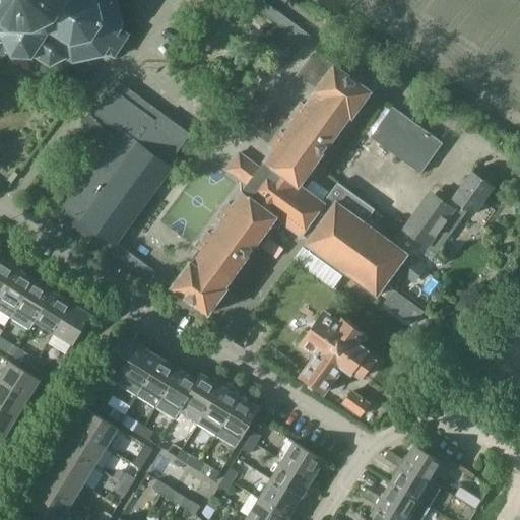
[(0,0),(0,46),(4,45),(2,40),(5,39),(12,53),(36,59),(39,56),(53,68),(67,58),(74,63),(76,62),(88,60),(110,55),(114,58),(130,36),(123,30),(126,26),(118,0),(0,0)]
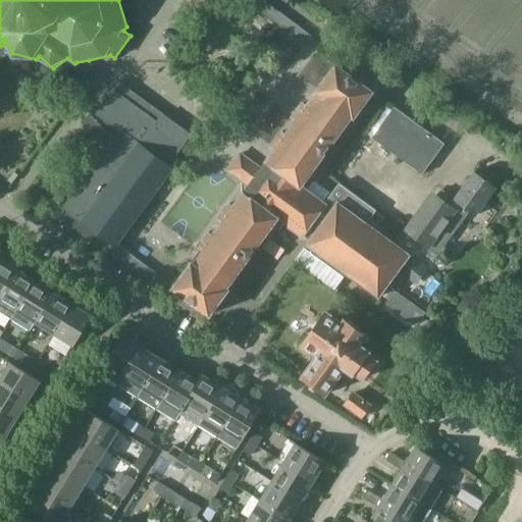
[(267,0),(264,0),(259,7),(304,40),(310,32),(267,0)]
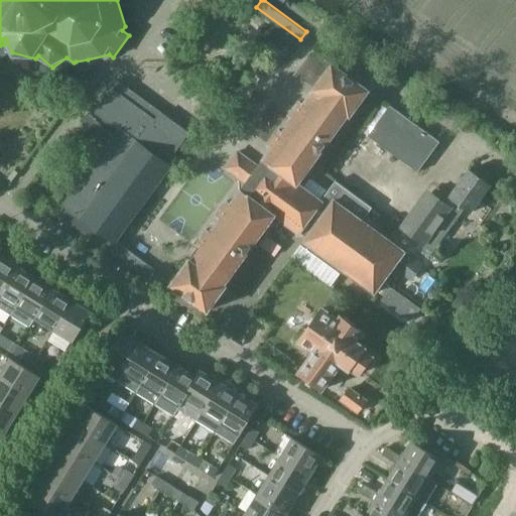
[(88,59),(76,61),(82,74),(93,69),(88,59)]
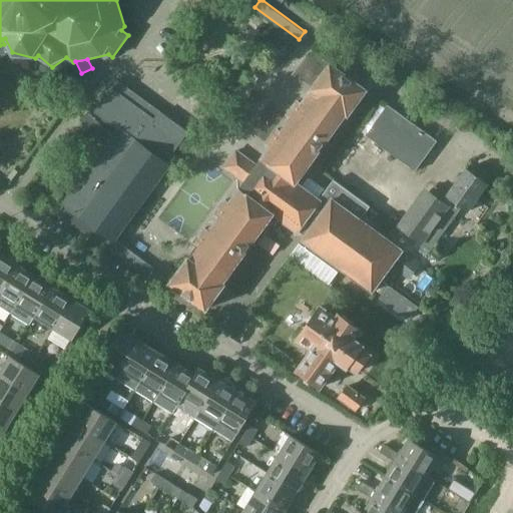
[(188,258),(170,282),(208,309),(225,285),(224,284),(275,213),(298,230),(299,229),(306,235),(303,239),(290,257),(329,286),(342,268),(374,291),(403,250),(361,219),(370,207),(333,180),(319,199),(296,183),(347,114),(348,115),(366,90),(332,64),(313,90),(314,90),(304,103),(301,100),(290,114),(294,117),(284,131),(280,128),(269,143),(272,145),(258,165),(237,150),(225,167),(244,181),(230,200),(227,198),(216,213),(219,216),(209,229),(206,227),(195,241),(199,244),(189,258),(188,258)]
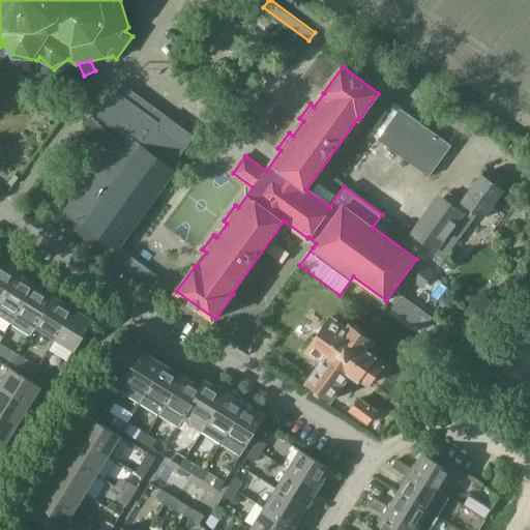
[(120,133),(58,218),(112,257),(176,170),(173,168),(195,137),(120,85),(97,117),(120,133)]
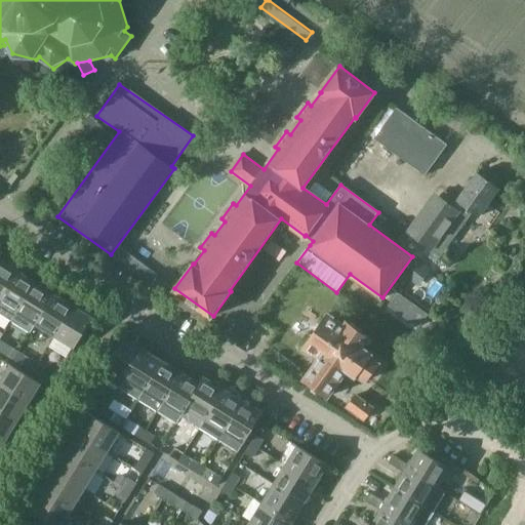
[(425,175),(447,145),(397,108),(374,138),(425,175)]
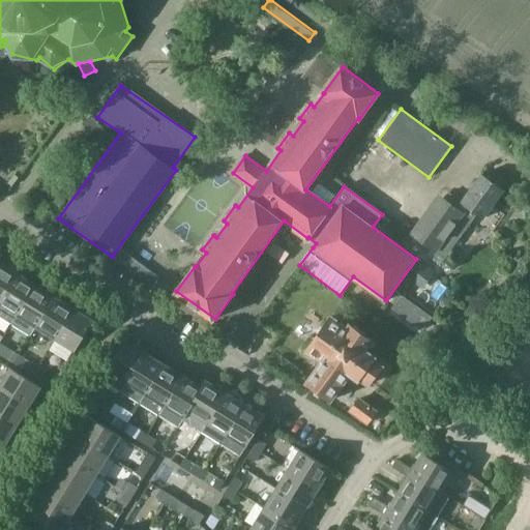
[(88,135),(109,144),(115,131),(93,122),(88,135)]
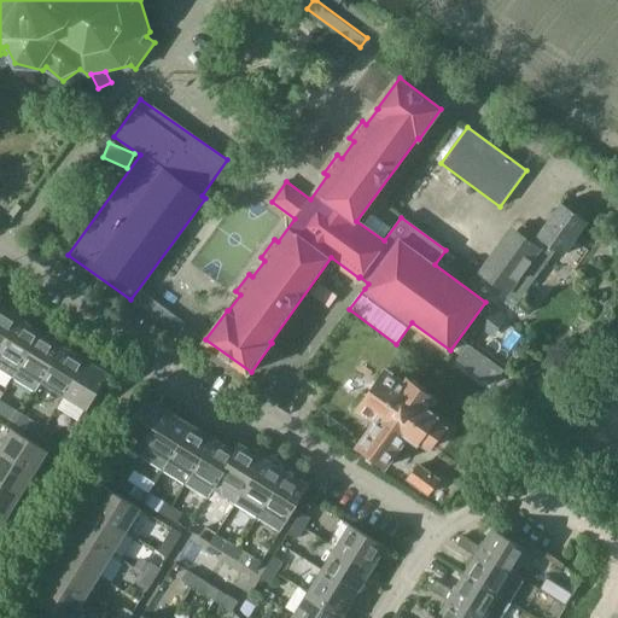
[(563,255),(587,222),(561,203),(537,235),(537,237),(532,243),(517,232),(496,258),(491,255),(479,272),(518,301),(551,257),(544,252),(549,245),(563,255)]
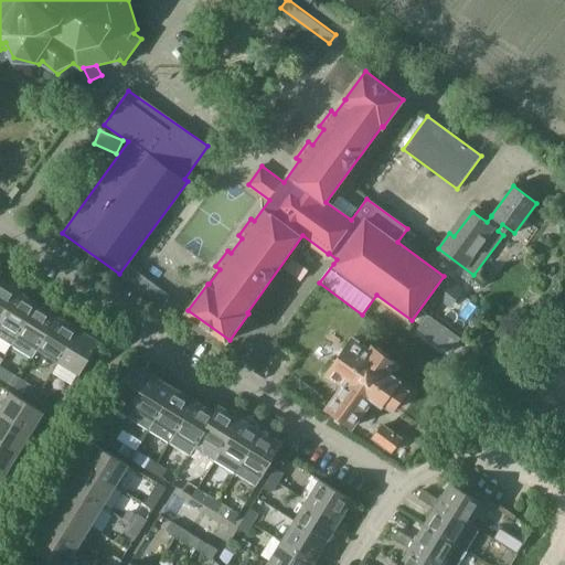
[(285,267),(301,277),(308,267),(290,257),(285,267)]
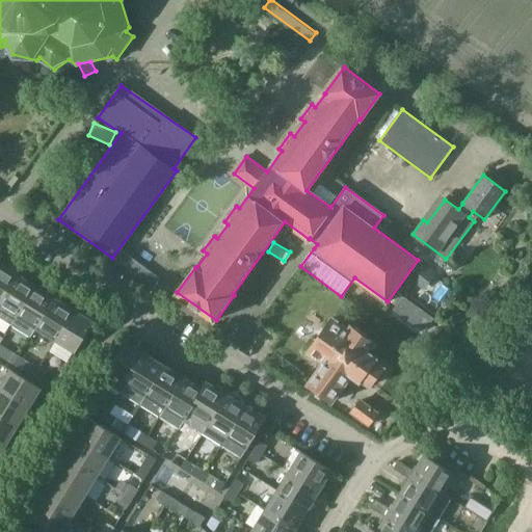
[(0,299),(16,273),(0,264),(0,299)]
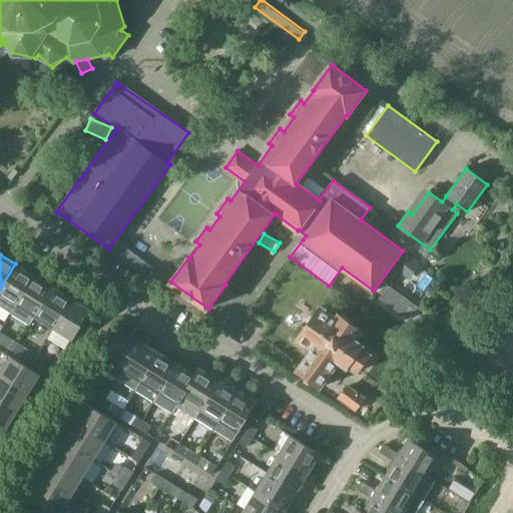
[(15,264),(0,289),(0,307),(10,314),(33,276),(15,264)]
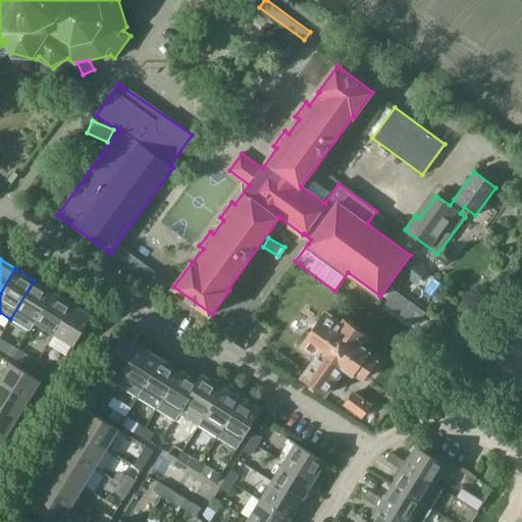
[(34,280),(10,319),(30,330),(35,322),(53,292),(34,280)]
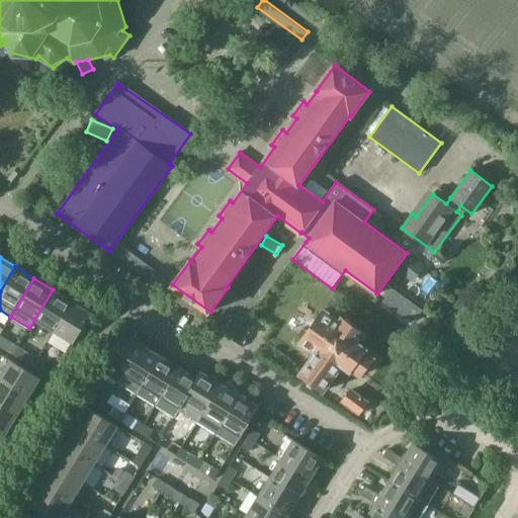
[(53,289),(34,320),(53,331),(71,300),(53,289)]
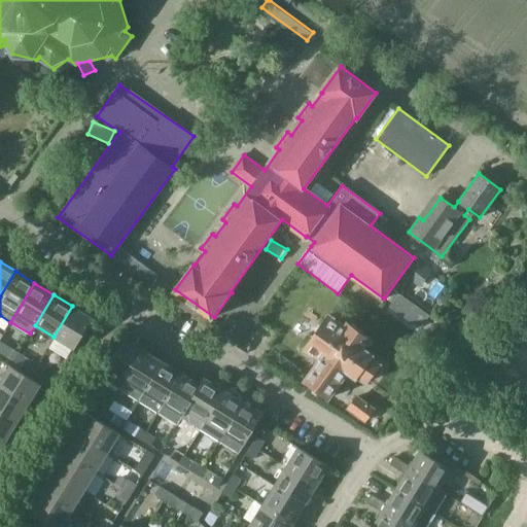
[(72,306),(54,337),(74,349),(93,319),(72,306)]
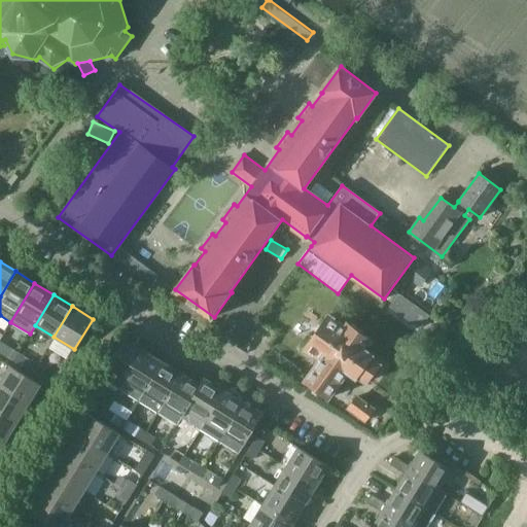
[(320,358),(304,380),(329,398),(349,372),(357,377),(358,375),(366,381),(380,364),(371,357),(373,355),(364,349),(372,340),(347,321),(345,325),(329,314),(305,347),(320,358)]
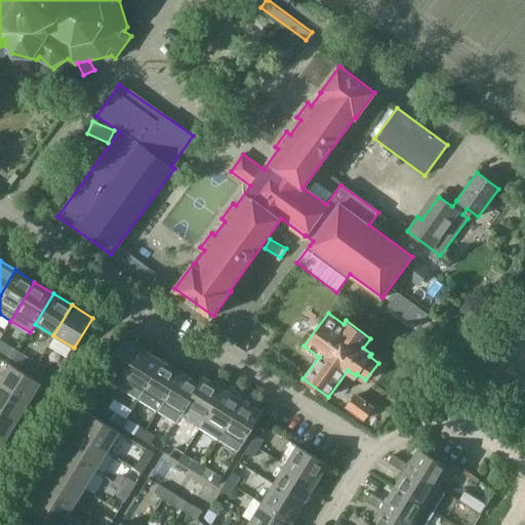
[(124,336),(105,367),(99,375),(119,388),(125,379),(144,349),(124,336)]
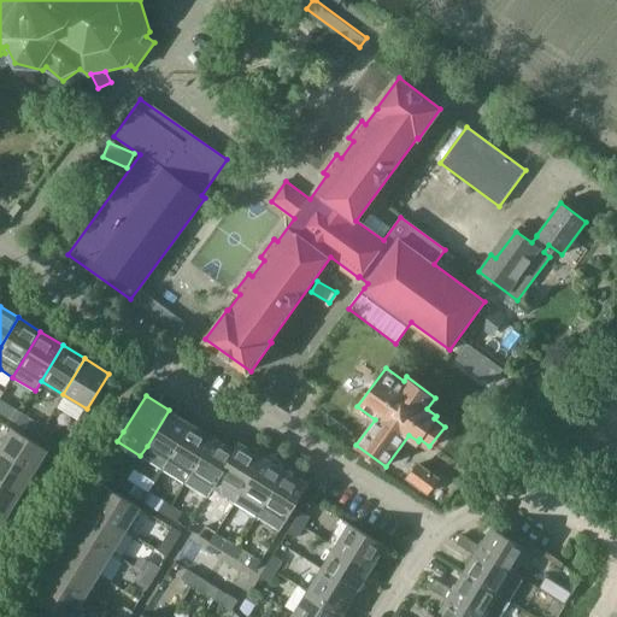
[(0,399),(0,412),(5,416),(11,406),(0,399)]
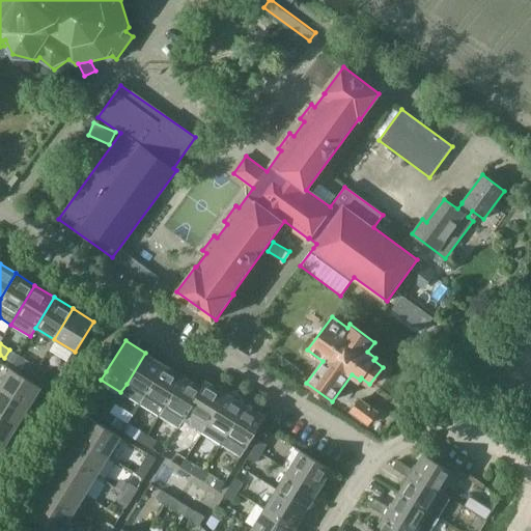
[(164,364),(145,353),(127,384),(120,392),(140,403),(145,395),(164,364)]
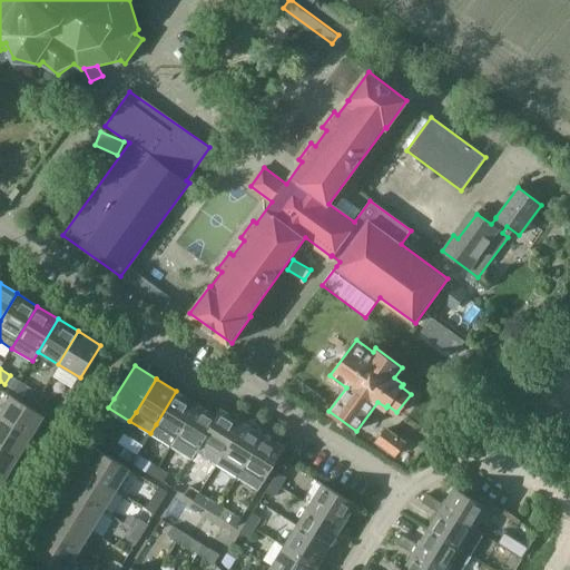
[(35,402),(39,394),(30,389),(25,396),(35,402)]
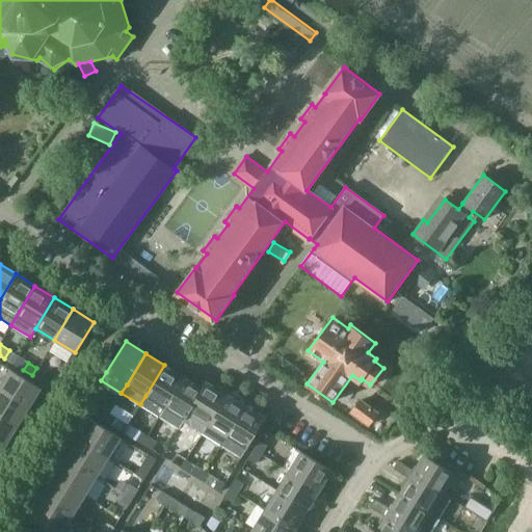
[(140,404),(160,417),(166,408),(165,408),(184,377),(164,365),(145,396),(140,404)]
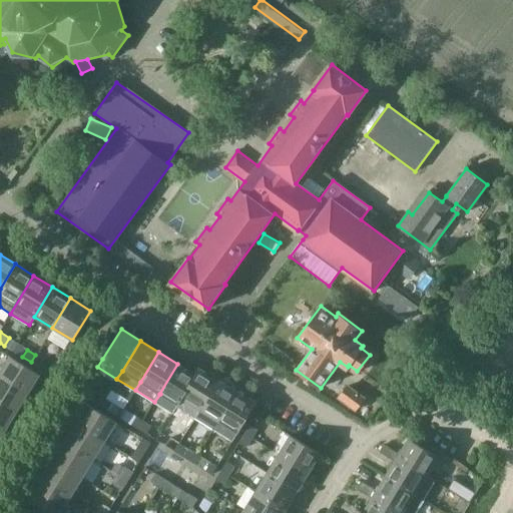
[(35,355),(31,362),(40,368),(45,361),(35,355)]
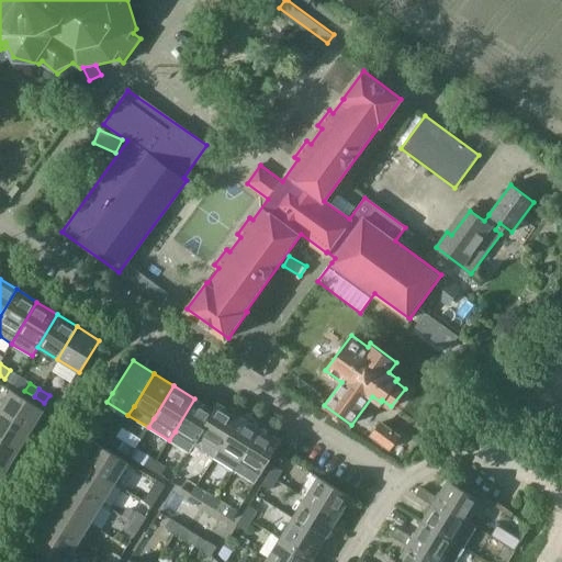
[(0,407),(0,412),(30,431),(43,411),(11,390),(0,407)]
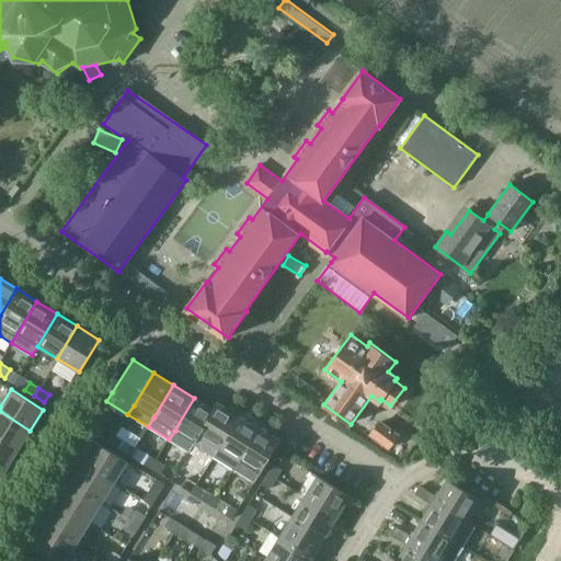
[(194,445),(199,436),(198,435),(214,411),(214,410),(194,398),(174,431),(175,431),(169,439),(190,453),(194,445)]
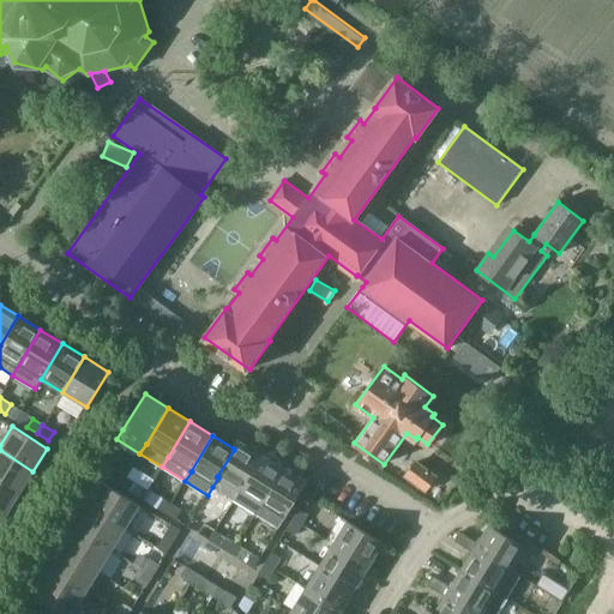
[(234,500),(262,455),(239,440),(234,449),(234,450),(217,476),(218,477),(212,487),(234,500)]
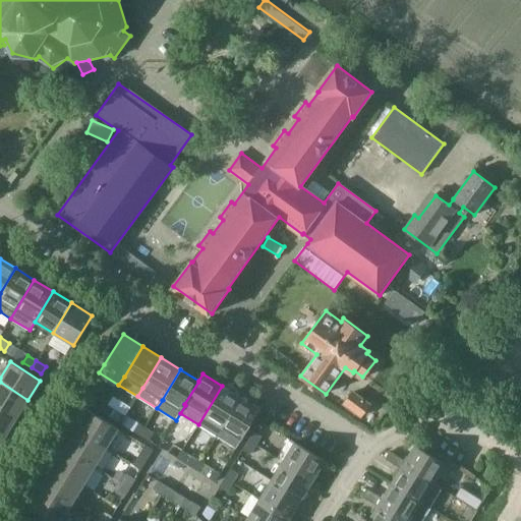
[(0,407),(16,418),(27,400),(0,382),(0,407)]
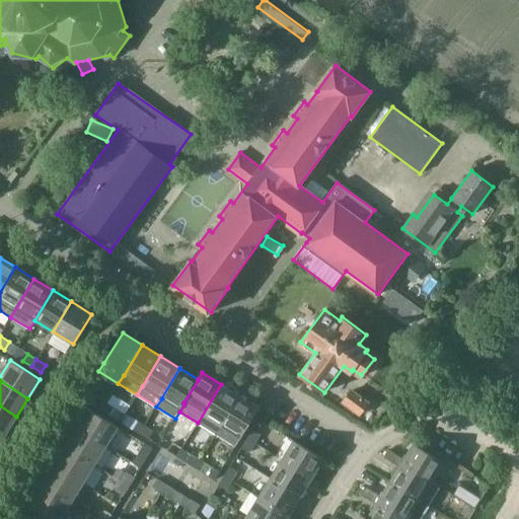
[(221,384),(198,423),(216,434),(239,395),(221,384)]
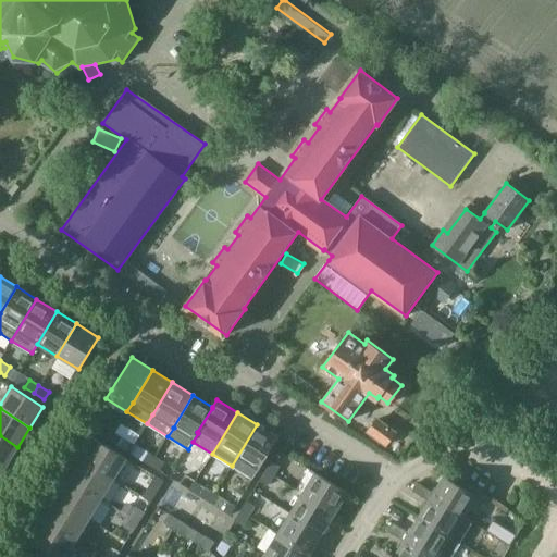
[(93,418),(88,426),(100,434),(106,425),(93,418)]
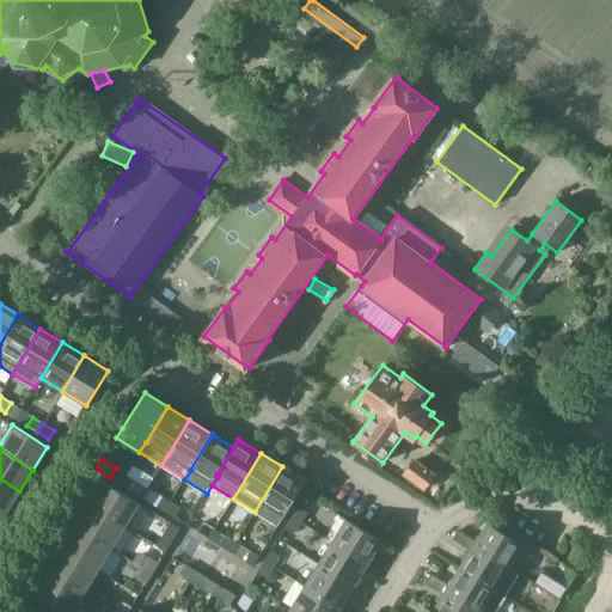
[(404,475),(424,489),(434,476),(414,461),(404,475)]
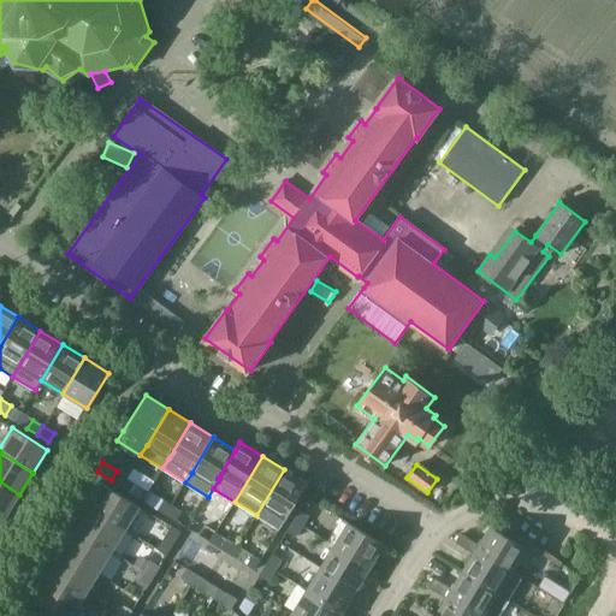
[(284,469),(256,515),(279,529),(307,484),(284,469)]
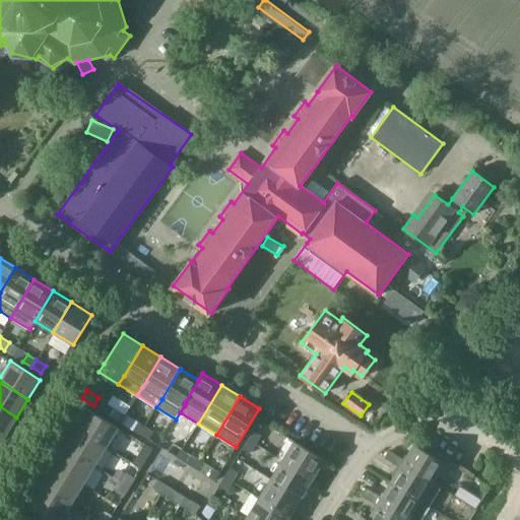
[(103,411),(107,403),(99,398),(93,405),(103,411)]
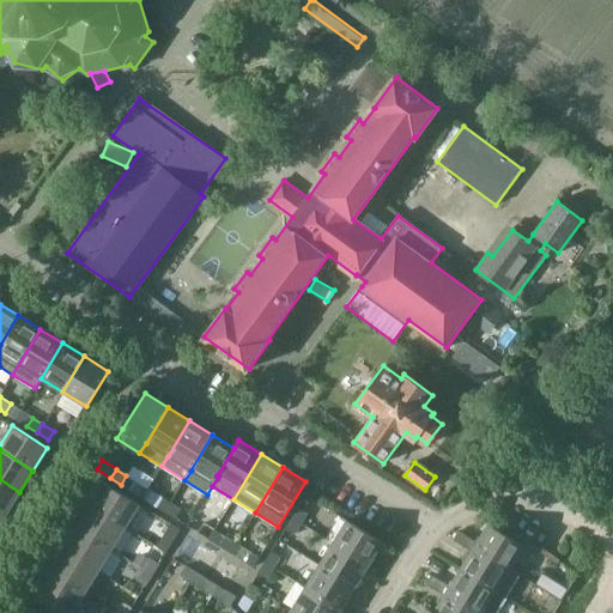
[(126,475),(121,485),(132,492),(138,483),(126,475)]
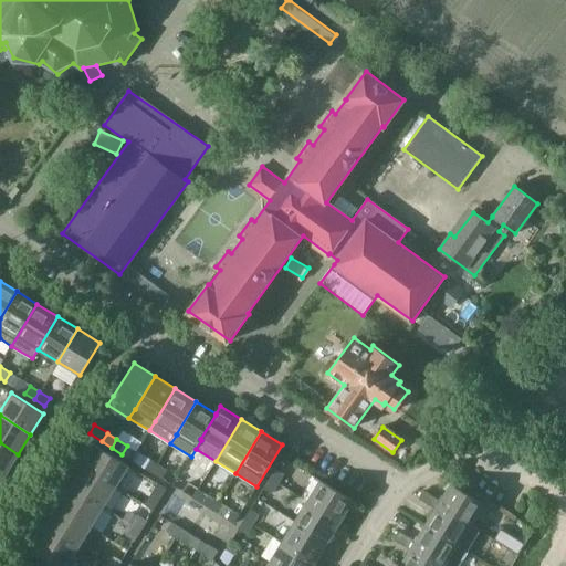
[(0,471),(6,474),(18,454),(0,442),(0,471)]
